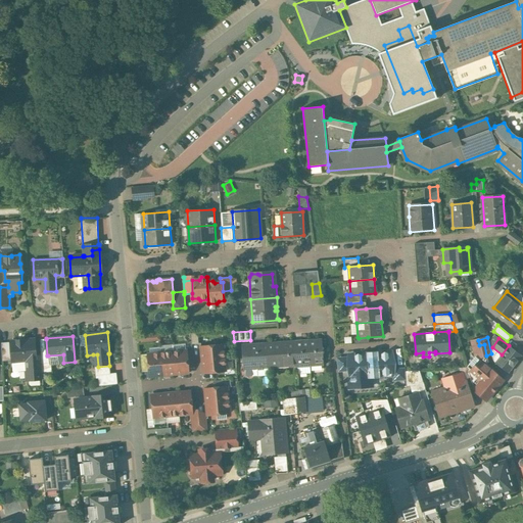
[(34,339),(10,341),(10,342),(12,361),(12,364),(26,362),(37,361),(36,360),(34,339)]
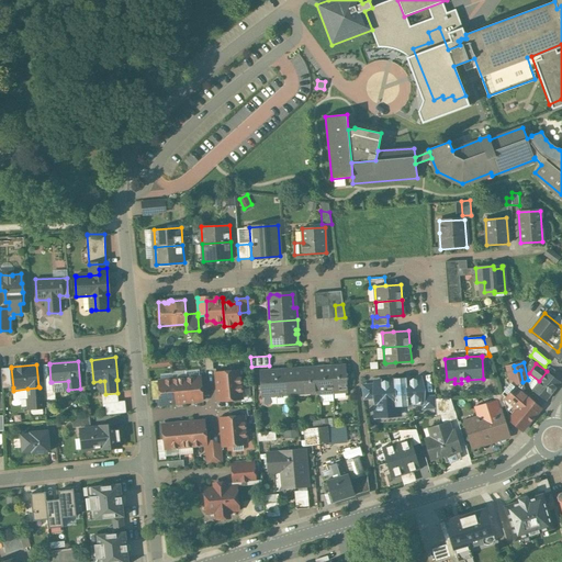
[(49,364),(43,364),(44,386),(45,391),(53,391),(52,382),(51,382),(49,364)]
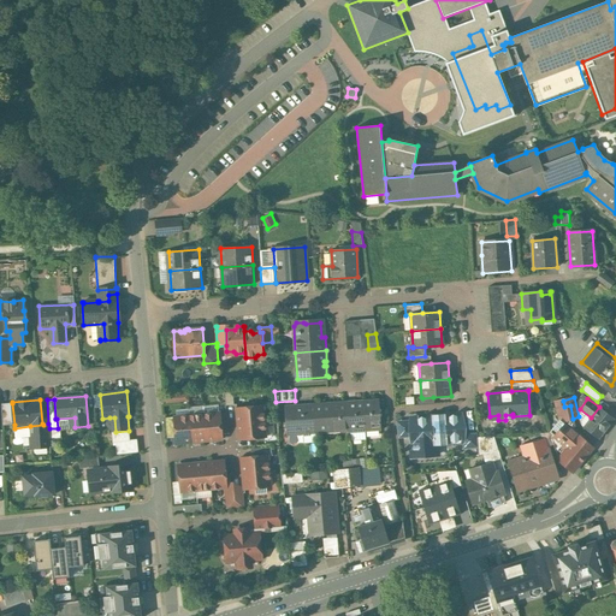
[(379,401),(363,402),(365,432),(380,431),(379,401)]
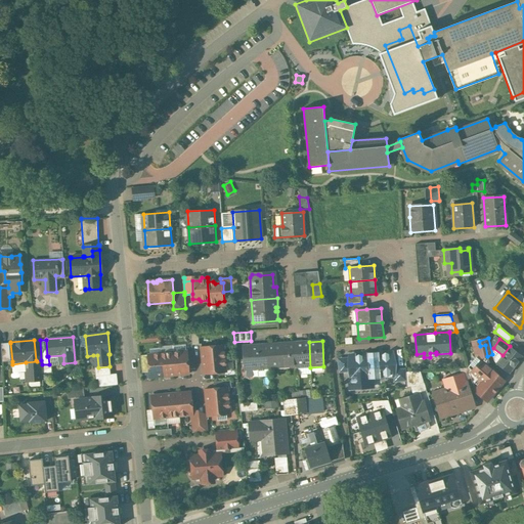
[(309,342),(296,343),(297,365),(298,368),(310,367),(309,342)]
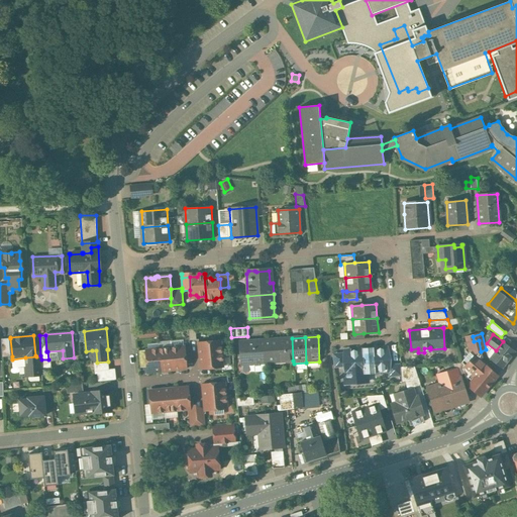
[(10,338),(1,339),(2,357),(12,356),(10,338)]
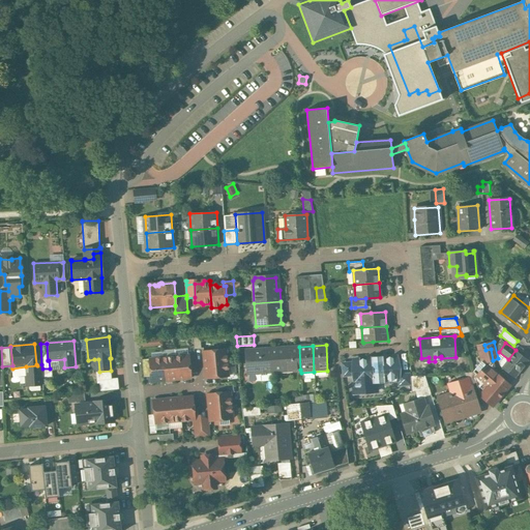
[(299,347),(270,349),(271,372),(300,370),(299,347)]
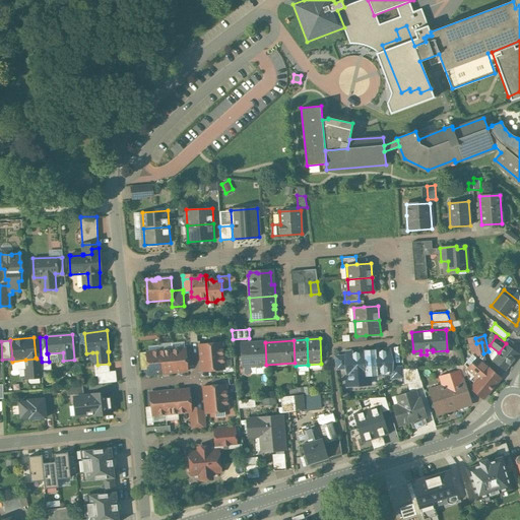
[(265,342),(241,343),(242,367),(251,366),(266,365),(265,342)]
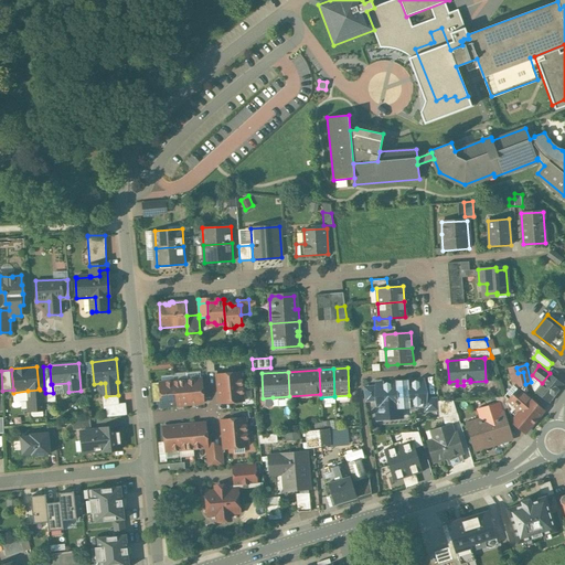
[(518,373),(510,374),(513,385),(508,392),(514,411),(518,413),(530,398),(525,394),(528,392),(525,384),(523,372),(518,373)]
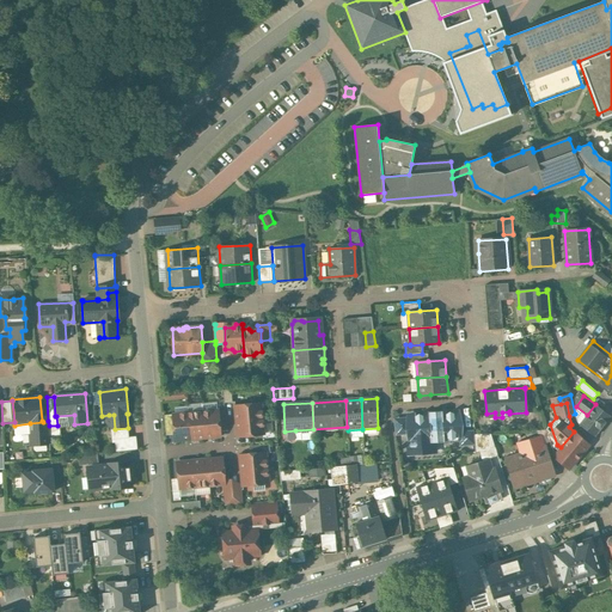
[(261,404),(234,407),(236,415),(237,415),(238,421),(262,418),(261,404)]
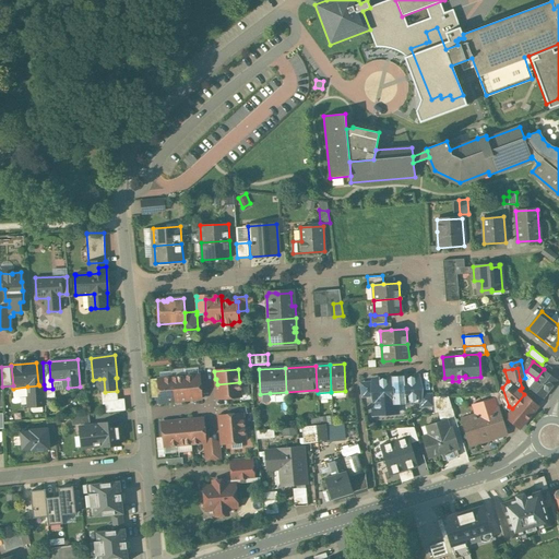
[(557,380),(544,369),(536,379),(530,388),(544,399),(557,380)]
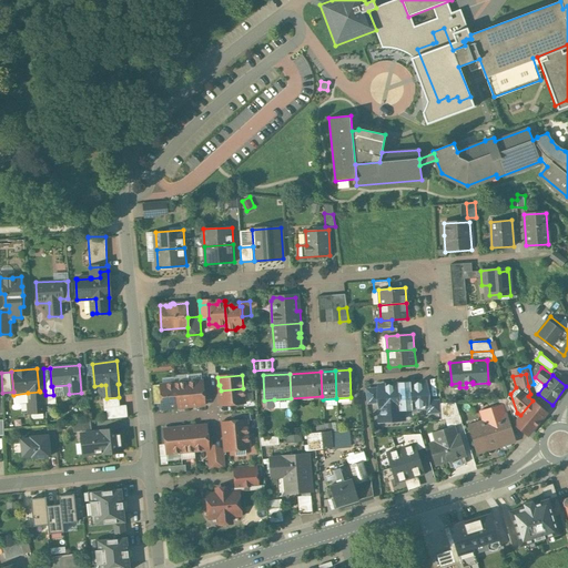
[(202,381),(188,382),(190,406),(191,406),(191,405),(196,405),(196,406),(204,405),(202,381)]
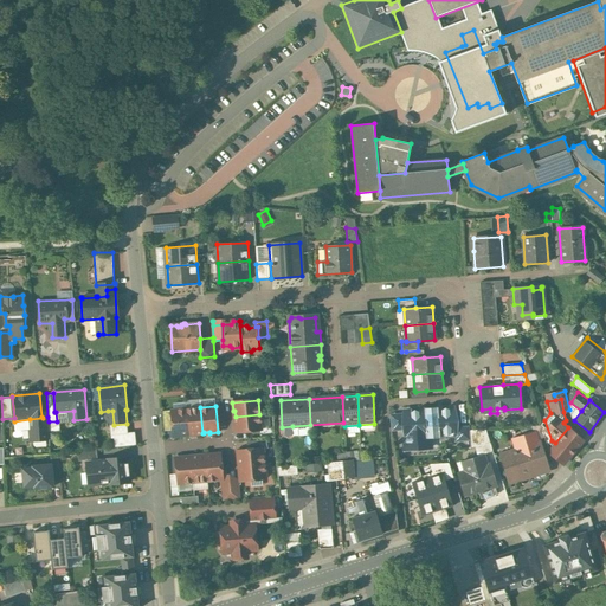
[(200,407),(186,410),(188,433),(195,433),(195,434),(202,433),(200,407)]
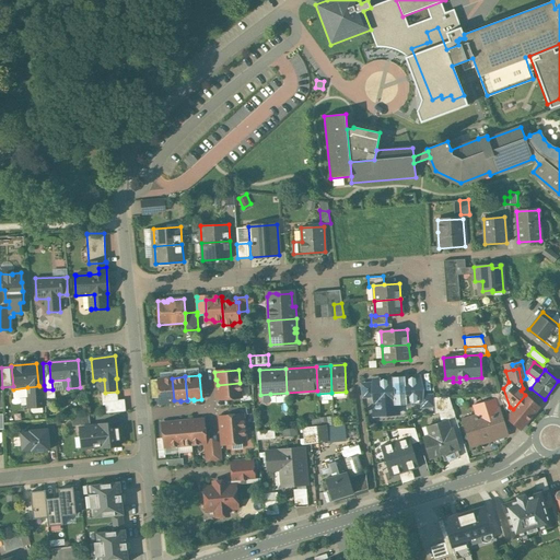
[(405,376),(392,377),(392,381),(387,381),(383,378),(380,381),(373,382),(374,397),(375,410),(378,410),(381,412),(386,413),(391,411),(392,409),(396,409),(395,405),(407,405),(407,401),(408,401),(409,404),(413,405),(419,404),(419,400),(420,400),(421,400),(420,395),(421,392),(420,389),(419,378),(415,378),(411,377),(408,380),(405,380),(405,376)]
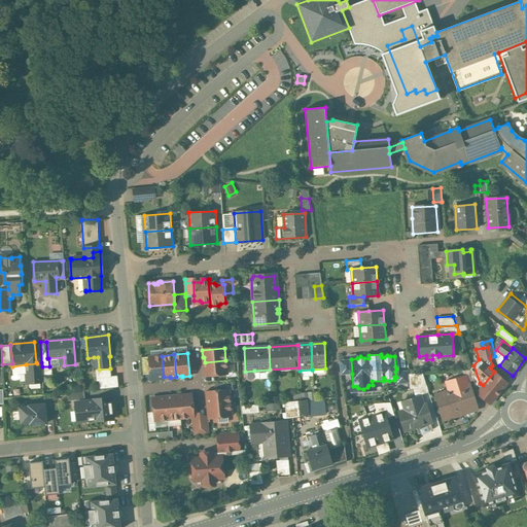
[(162,356),(149,357),(150,380),(157,379),(157,378),(164,377),(162,356)]
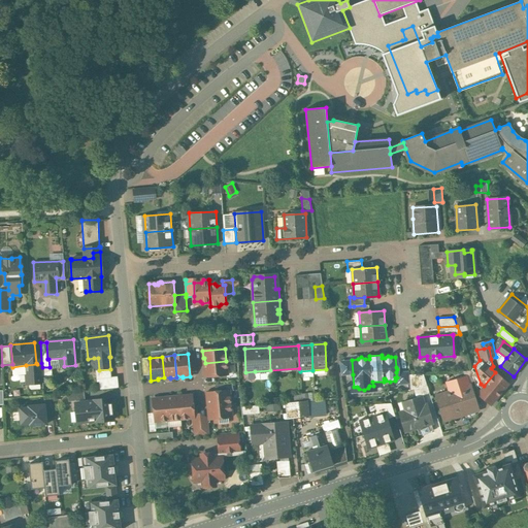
[(110,369),(99,370),(98,358),(94,358),(97,380),(111,377),(110,369)]
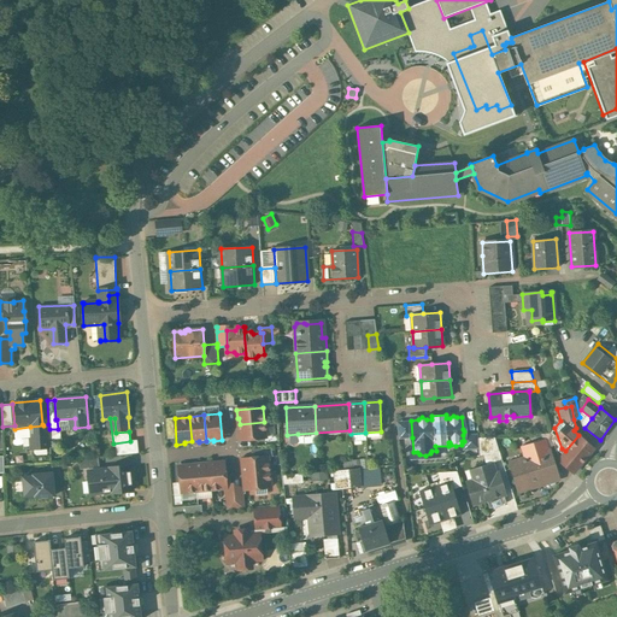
[(264,422),(240,424),(240,432),(239,432),(240,440),(266,438),(264,422)]
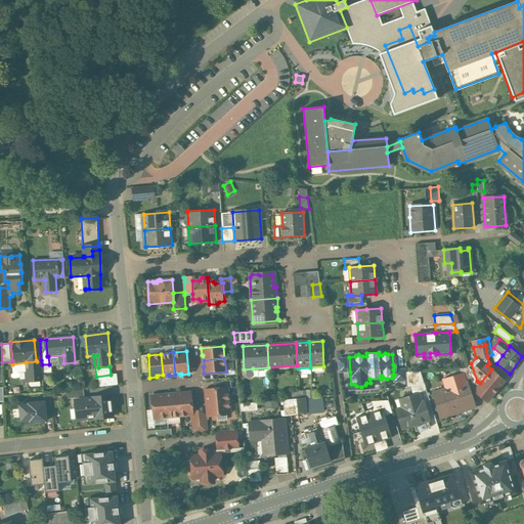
[(41,360),(36,360),(37,361),(26,362),(27,381),(42,380),(42,364),(41,360)]
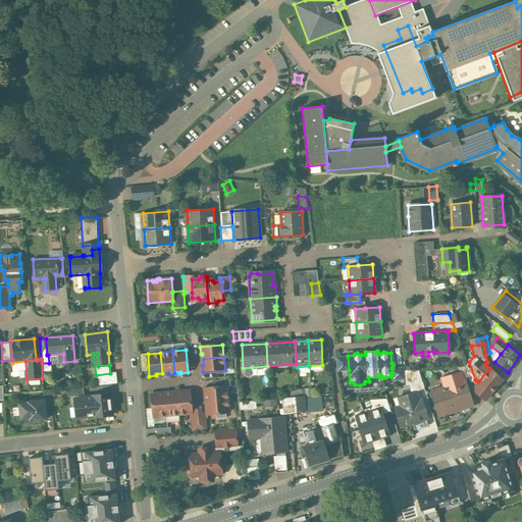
[(349,359),(335,360),(337,371),(349,370),(349,359)]
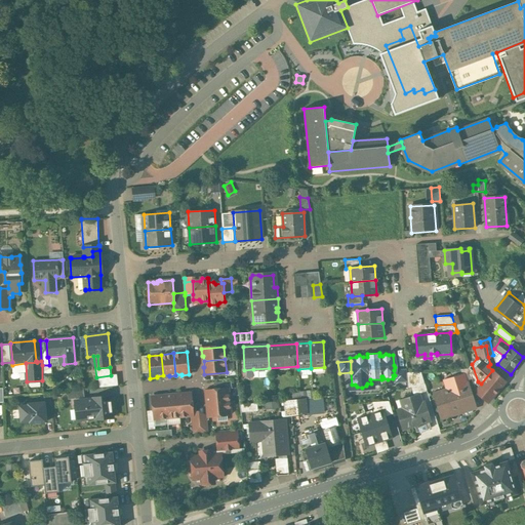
[(478,381),(472,364),(469,368),(469,369),(472,378),(474,386),(478,381)]
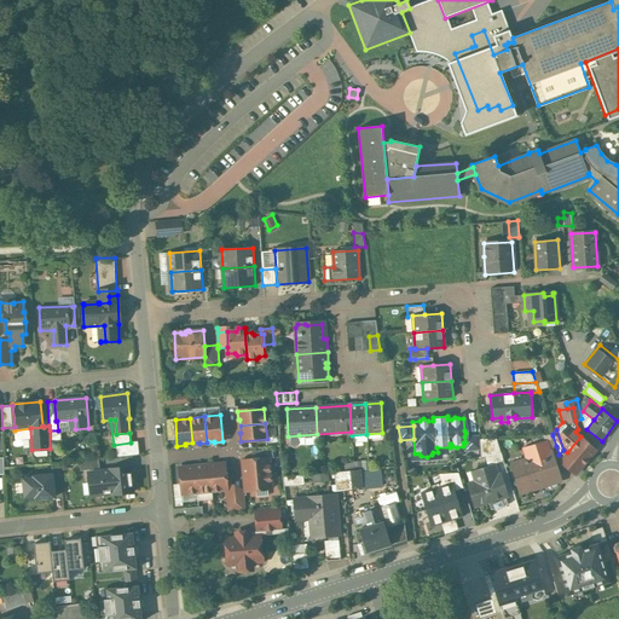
[(58,431),(50,431),(50,449),(59,449),(62,446),(62,441),(58,440),(58,431)]
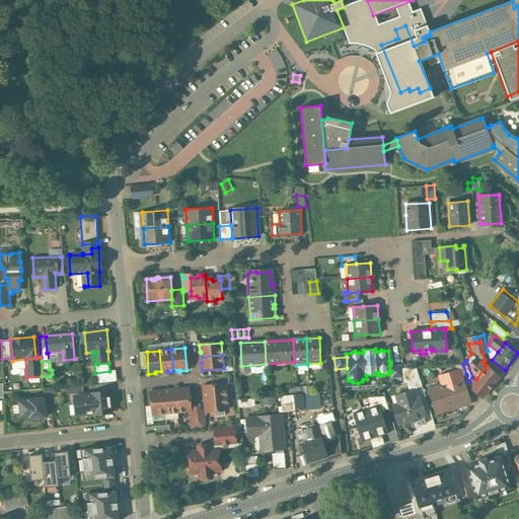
[(250,365),(242,366),(243,372),(244,374),(249,373),(250,372),(250,365)]
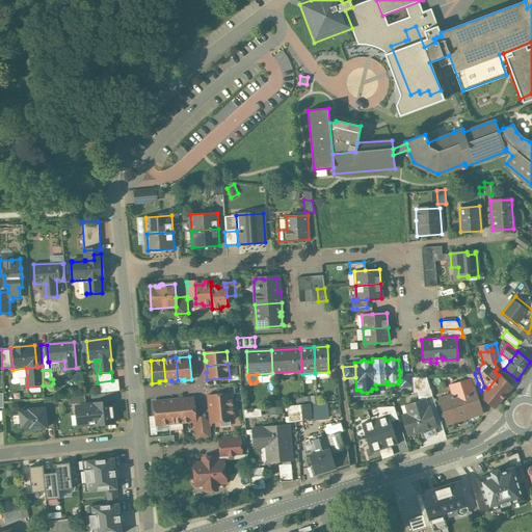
[(411,374),(399,375),(400,380),(399,380),(400,388),(413,387),(413,377),(411,374)]
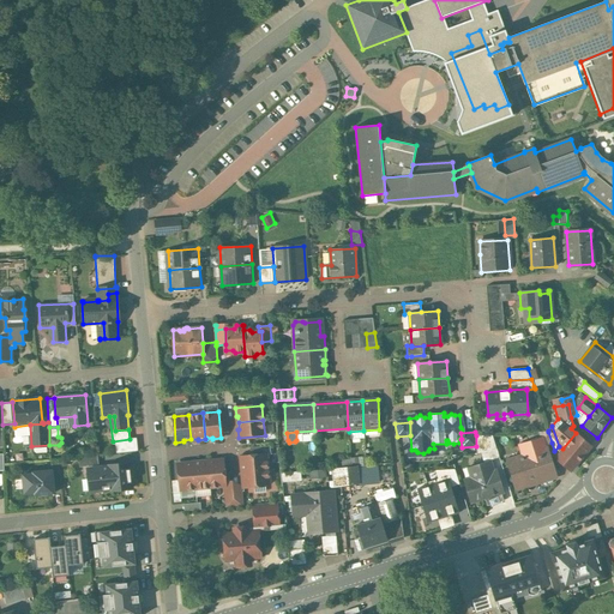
[(548,432),(539,432),(541,440),(542,439),(545,445),(552,443),(548,432)]
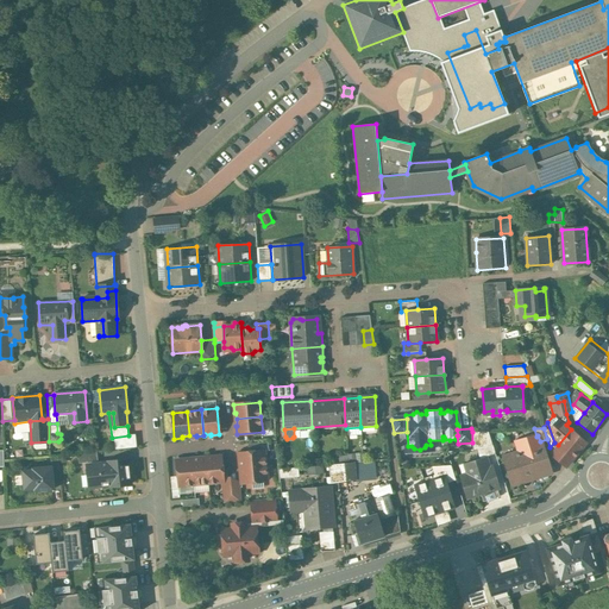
[(558,445),(556,449),(556,458),(566,466),(586,443),(571,429),(558,445)]
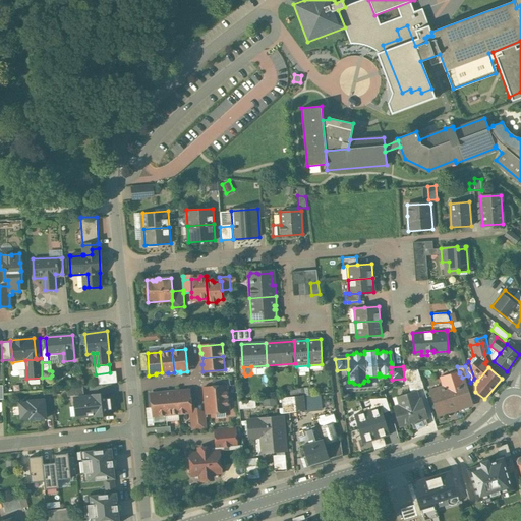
[(417,368),(404,369),(404,379),(405,386),(421,381),(417,368)]
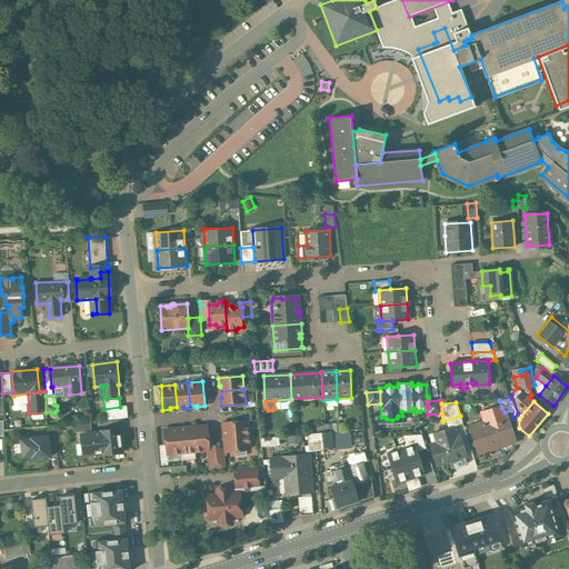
[(501,408),(485,412),(488,422),(481,425),(482,426),(472,429),(476,439),(475,440),(477,445),(479,449),(485,449),(512,440),(505,412),(502,407),(501,408)]
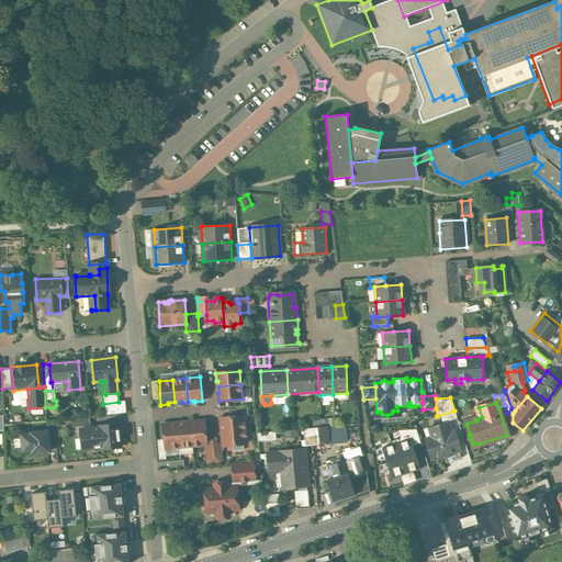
[(244,416),(220,418),(221,426),(222,426),(223,431),(245,429),(244,416)]
